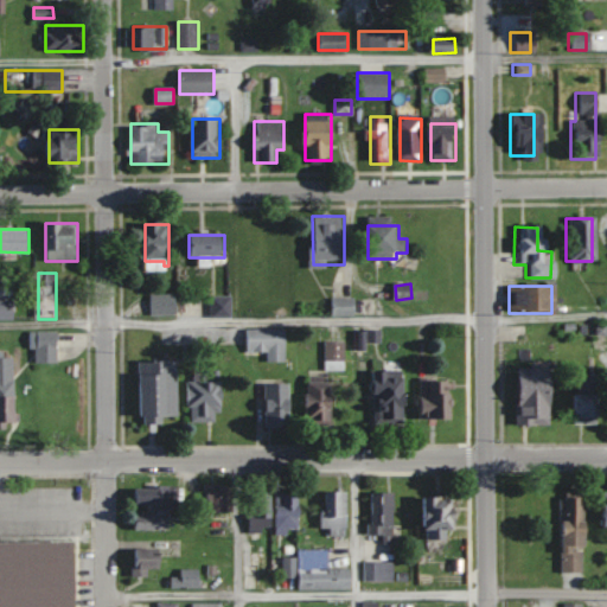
[(0,319),(16,319),(16,291),(0,289),(0,319)]
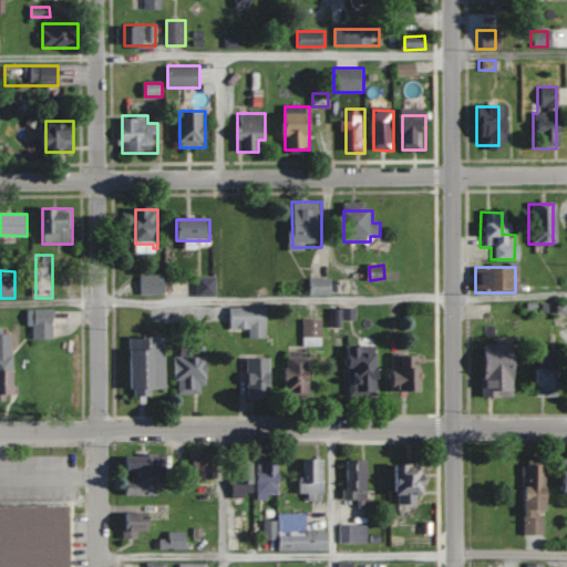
[(165,275),(142,275),(142,294),(165,294),(165,275)]
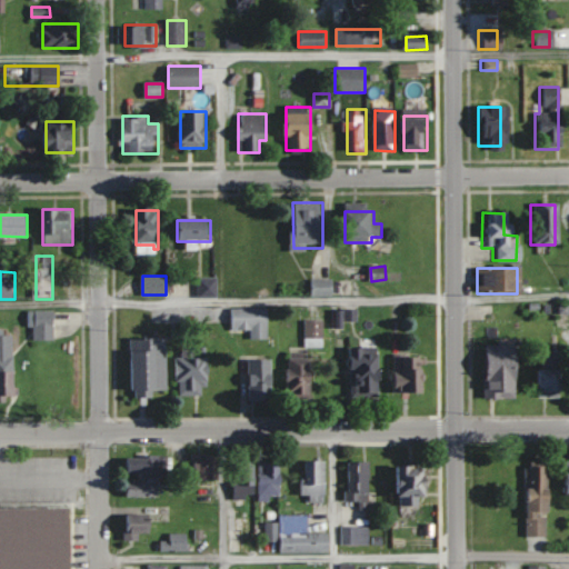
[(218,278),(198,278),(198,298),(218,298),(218,278)]
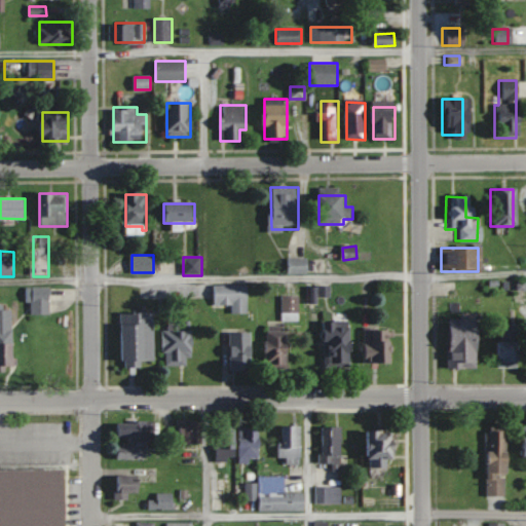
[(307,273),(307,259),(289,259),(289,273),(307,273)]
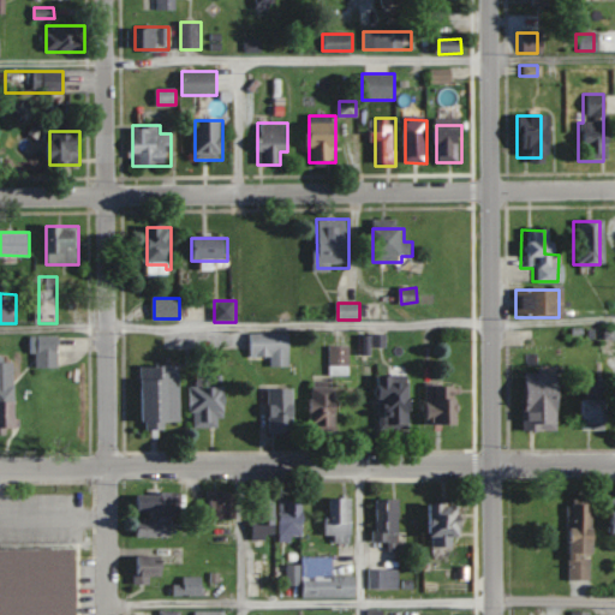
[(290,333),(250,333),(250,357),(270,357),(270,368),(290,368),(290,333)]
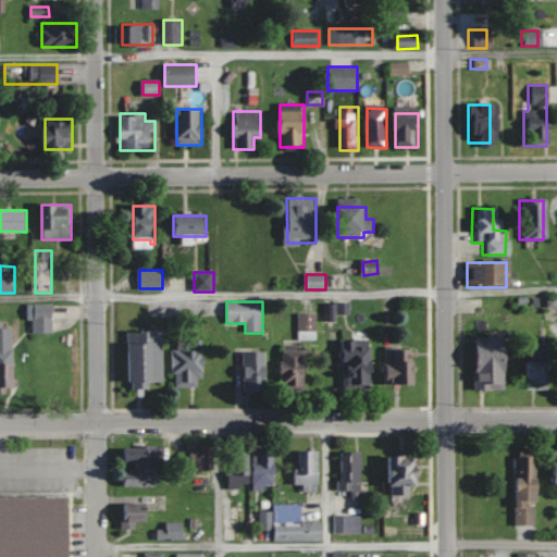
[(53,304),(28,304),(28,321),(33,321),(33,334),(53,334),(53,304)]
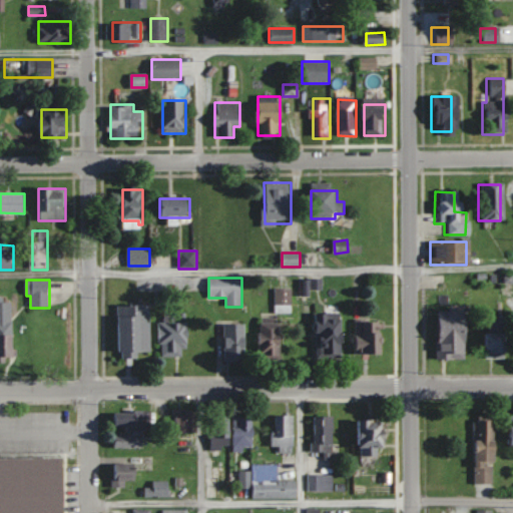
[(292,289),(276,289),(276,313),(292,313),(292,289)]
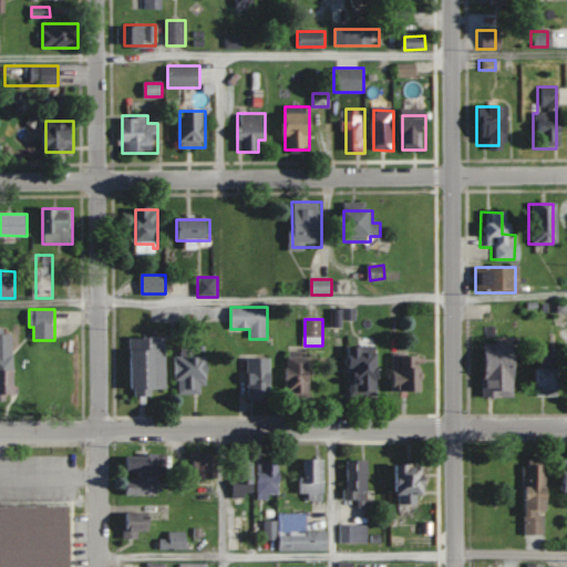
[(0,333),(0,402),(14,402),(14,334),(0,333)]
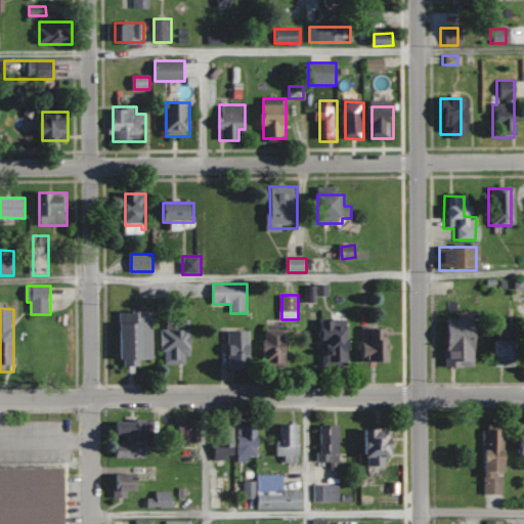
[(154,312),(121,312),(122,365),(142,365),(142,360),(155,360),(154,312)]
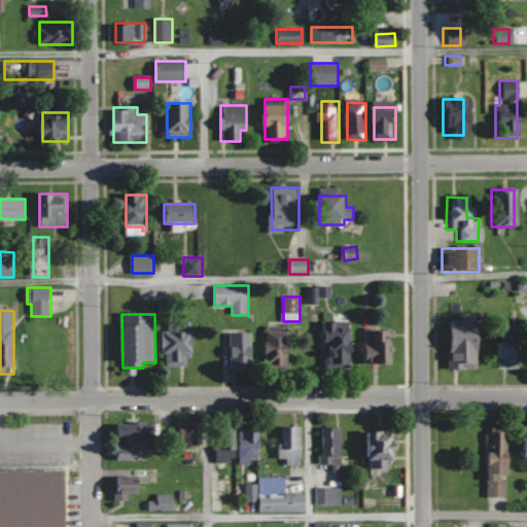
[(471,370),(471,320),(443,320),(443,370),(471,370)]
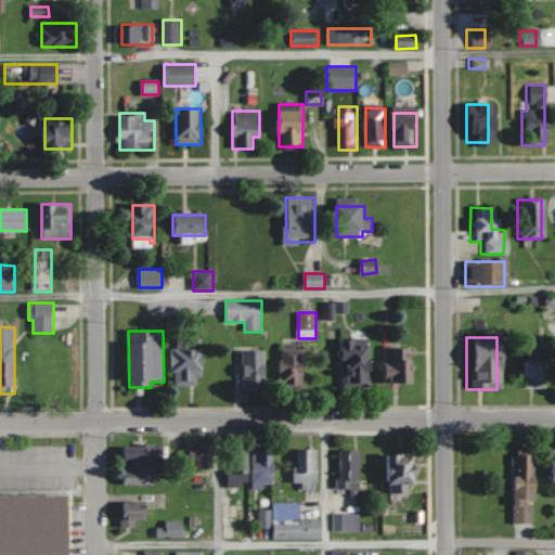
[(371,388),(372,340),(344,340),(343,387),(371,388)]
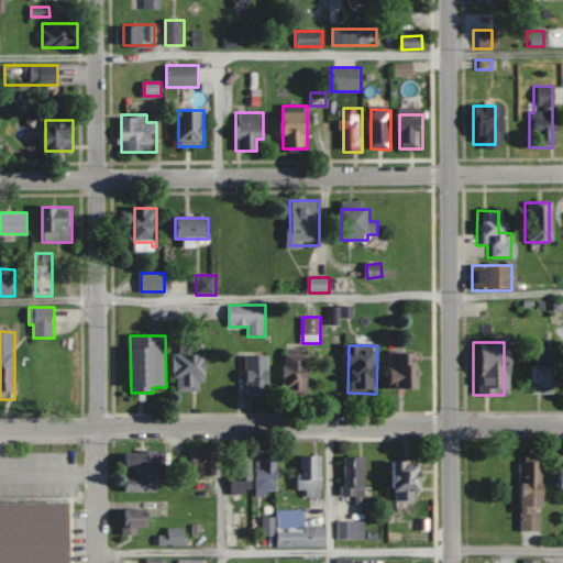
[(558,348),(532,348),(532,362),(558,362),(558,348)]
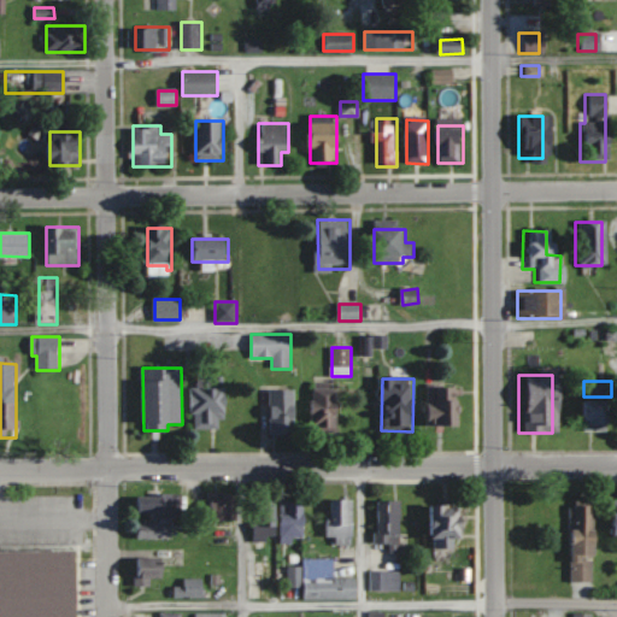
[(313,433),(339,433),(339,386),(313,386),(313,433)]
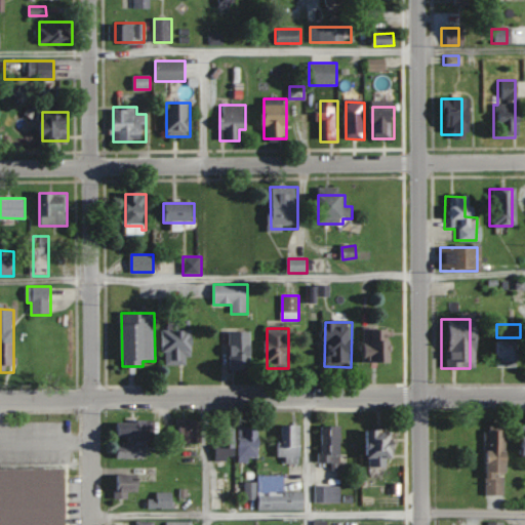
[(363,329),(363,363),(392,363),(392,329),(363,329)]
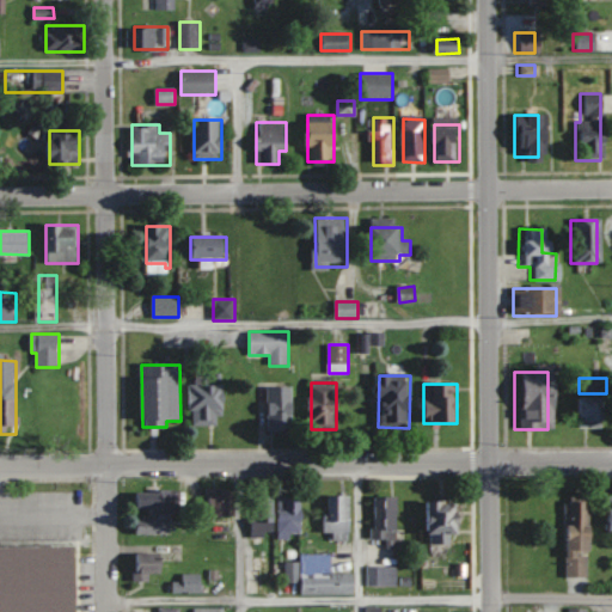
[(225,385),(190,385),(191,426),(219,424),(219,415),(225,415),(225,385)]
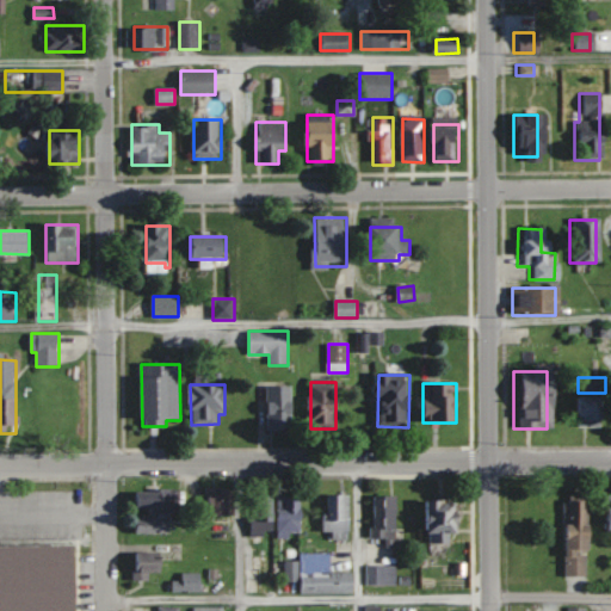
[(294,432),(294,386),(267,386),(267,432),(294,432)]
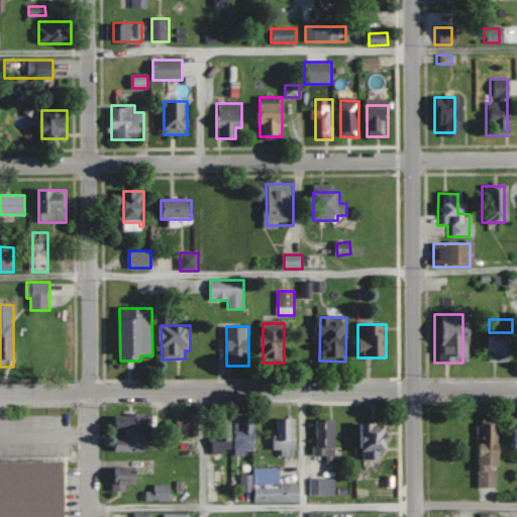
[(503,362),(503,336),(482,336),(482,362),(503,362)]
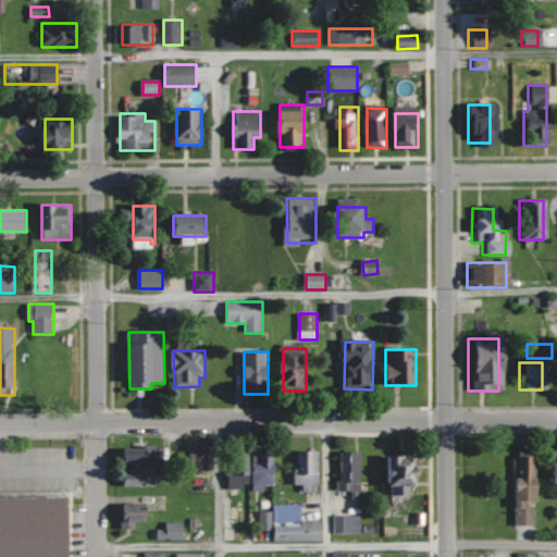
[(211,470),(211,446),(190,446),(190,470),(211,470)]
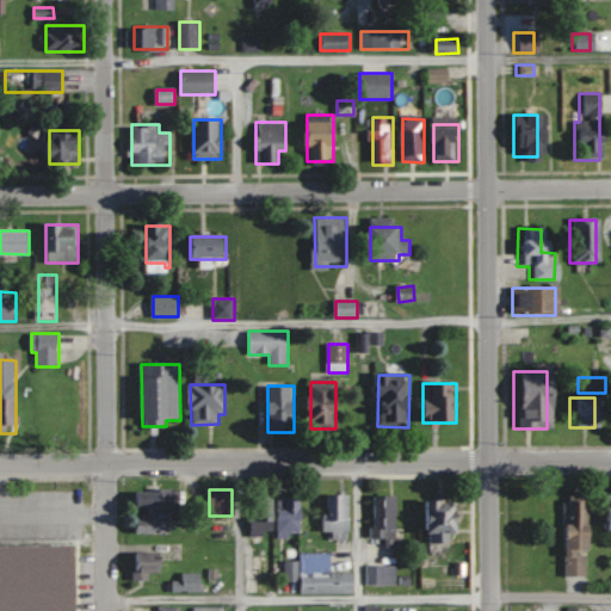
[(136,491),(136,508),(179,508),(179,491),(136,491)]
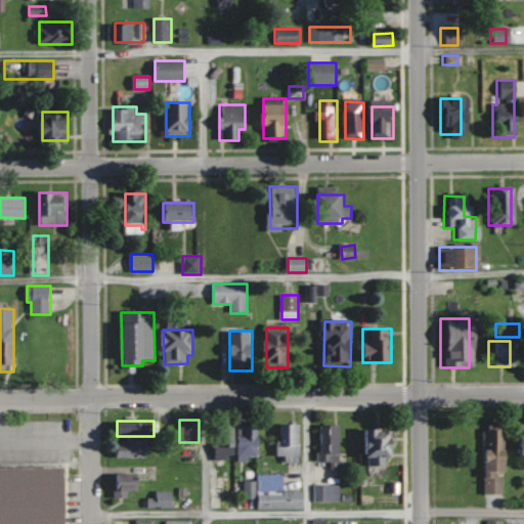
[(297,461),(298,426),(280,425),(278,461),(297,461)]
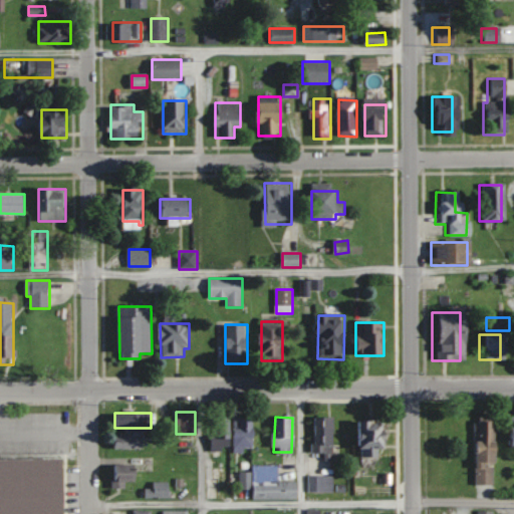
[(313,418),(313,454),(333,454),(333,418),(313,418)]
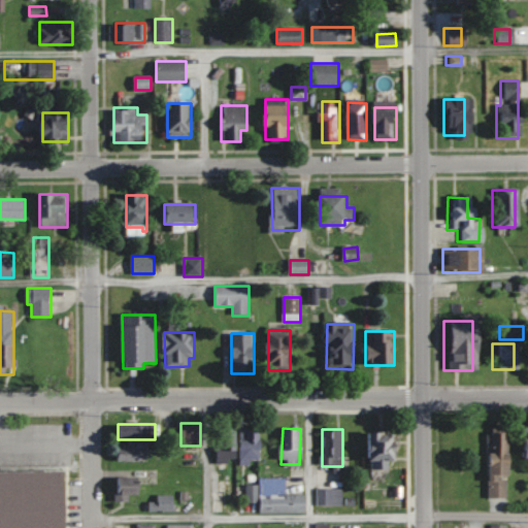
[(237,463),(237,430),(218,430),(218,463),(237,463)]
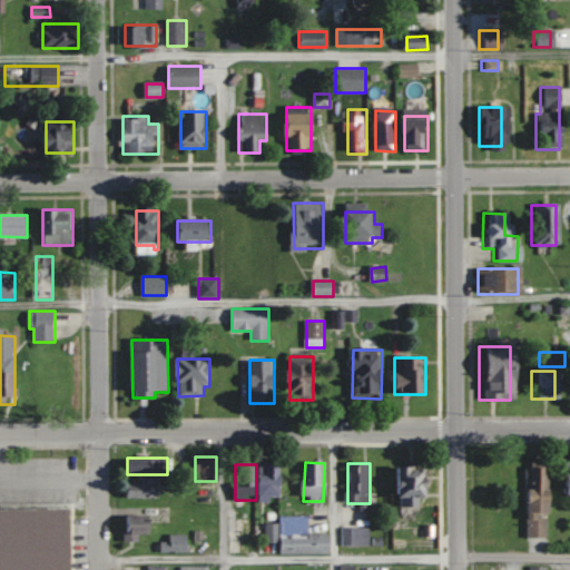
[(259,501),(281,501),(281,464),(259,464),(259,501)]
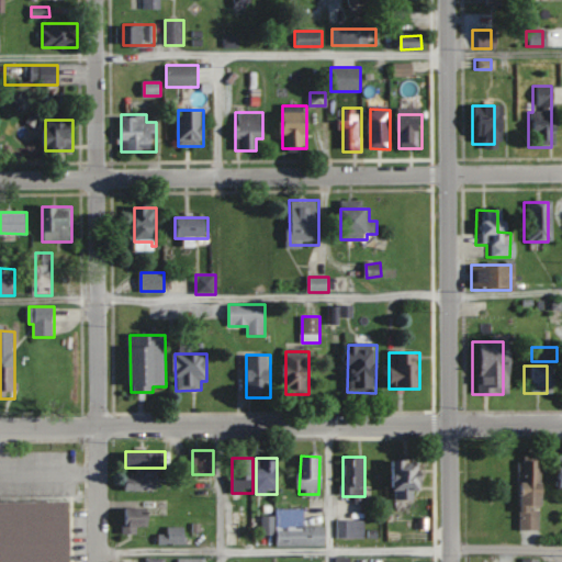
[(395,505),(422,504),(420,460),(394,461),(395,505)]
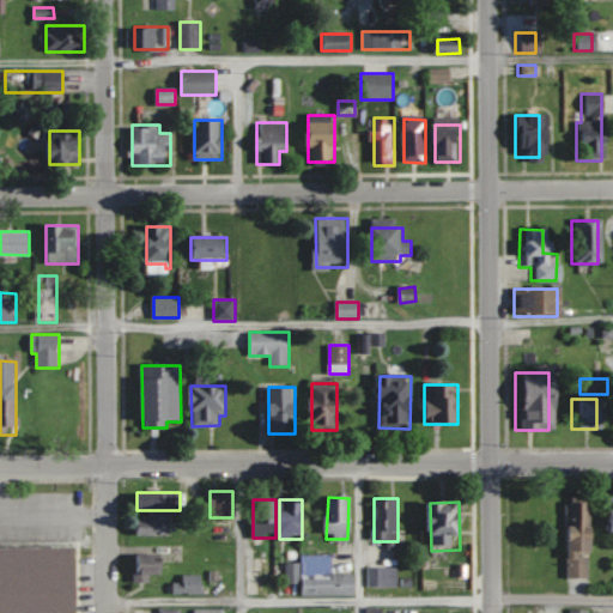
[(583,580),(583,503),(560,503),(560,580),(583,580)]
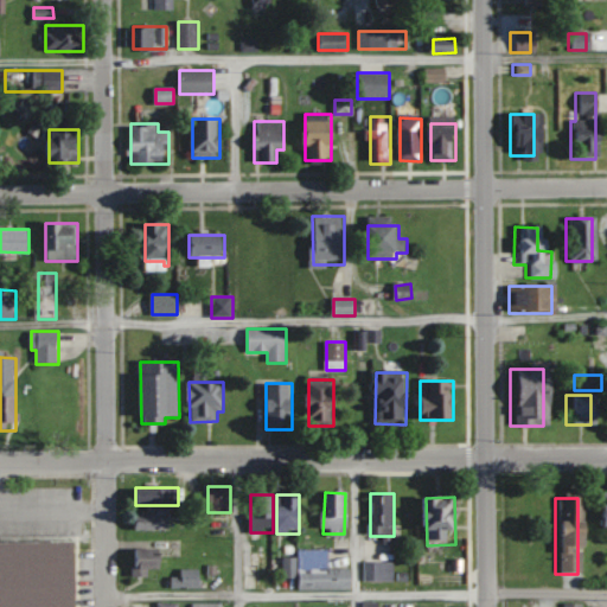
[(594,532),(606,531),(606,498),(606,499),(606,506),(594,506),(594,532)]
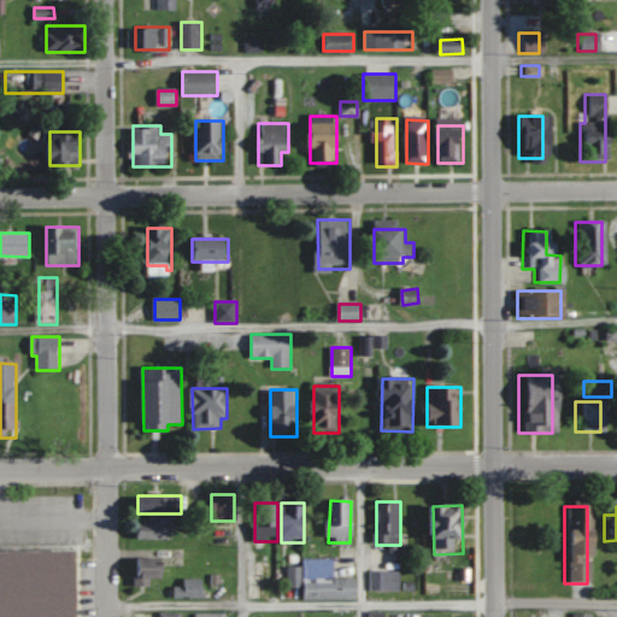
[(172,539),(172,517),(160,517),(160,526),(137,526),(137,539),(172,539)]
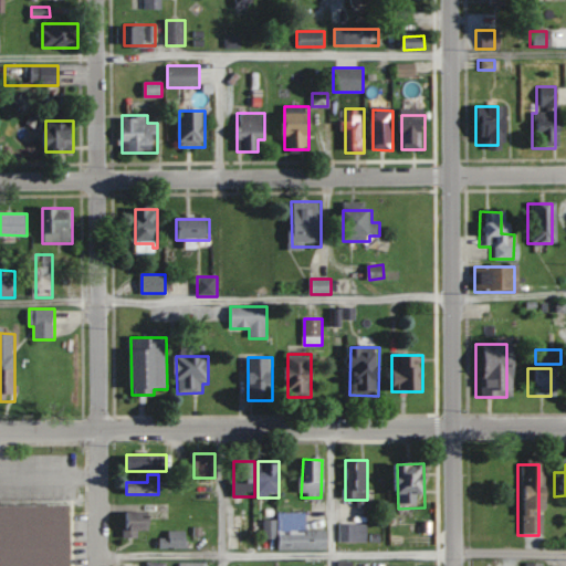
[(0,565),(0,506),(63,506),(63,565),(0,565)]
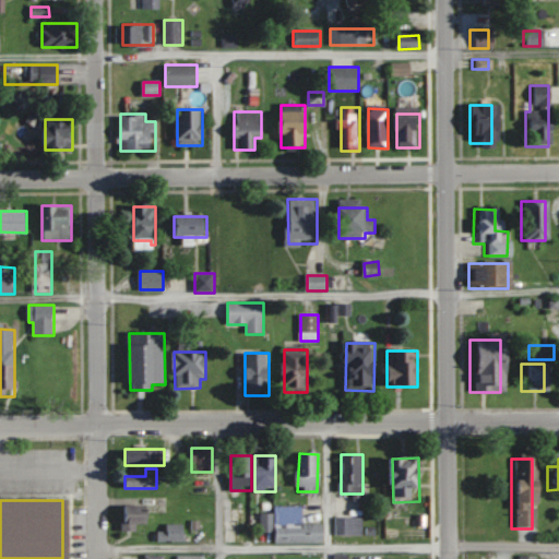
[(123,532),(140,532),(140,525),(150,525),(150,506),(123,506),(123,532)]
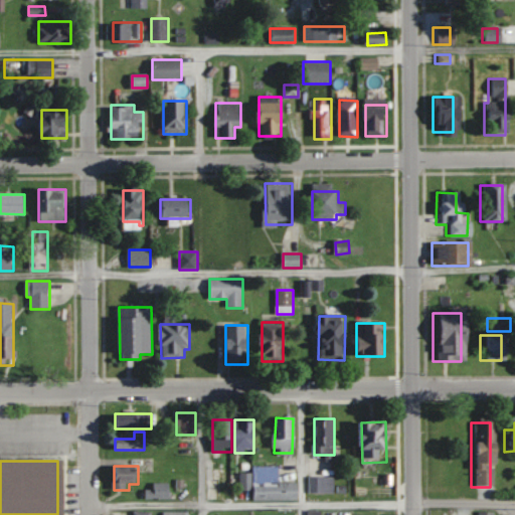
[(253,500),(299,500),(299,483),(279,483),(279,468),(253,468),(253,474),(239,474),(239,490),(253,490),(253,500)]
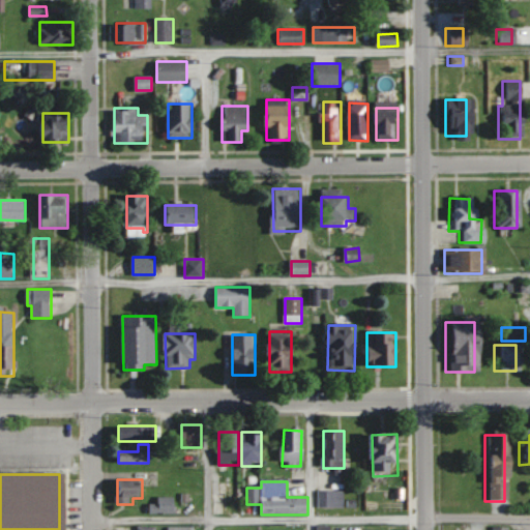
[(318,507),(344,507),(344,491),(318,491),(318,507)]
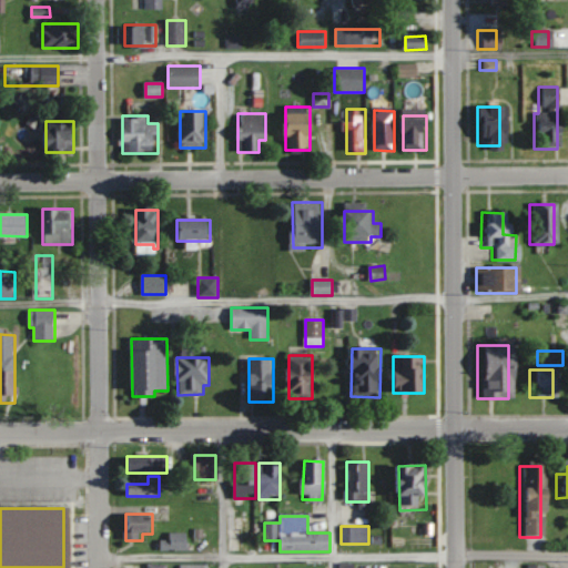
[(189,536),(161,536),(161,549),(189,549),(189,536)]
